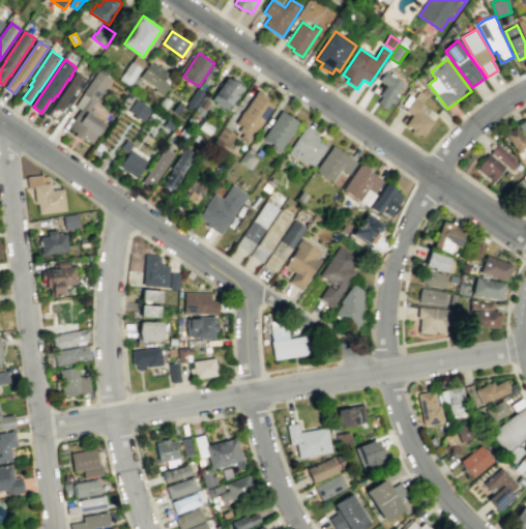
[(133,62),(143,69),(130,87),(120,80),(133,62)]
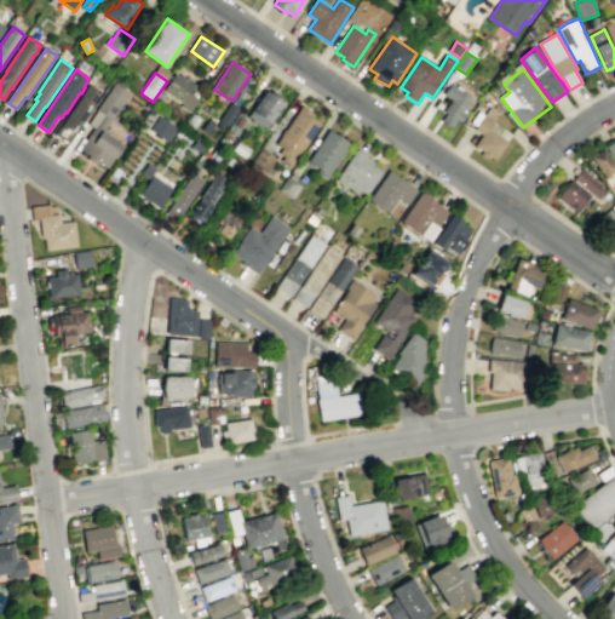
[(177,74),(180,76),(182,75),(188,79),(189,78),(194,81),(193,84),(197,86),(197,91),(202,96),(191,113),(183,107),(184,104),(165,91),(177,74)]
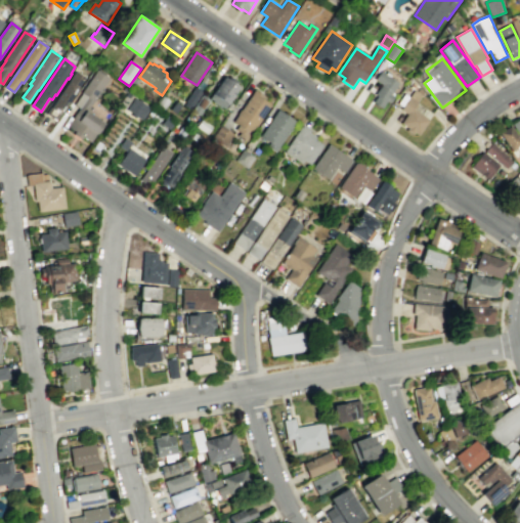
[(69,127),(81,109),(76,104),(98,71),(111,79),(88,112),(105,124),(92,142),(84,137),(83,139),(76,135),(77,133),(69,127)]
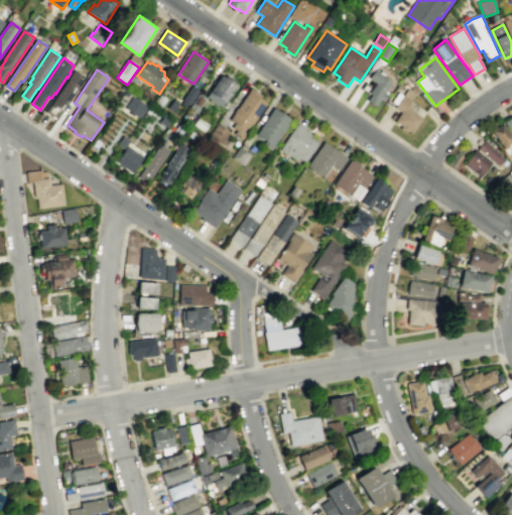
[(376,70),(394,83),(386,94),(390,96),(385,102),(382,100),(377,107),(369,101),(373,95),(370,94),(377,84),(370,79),(376,70)]
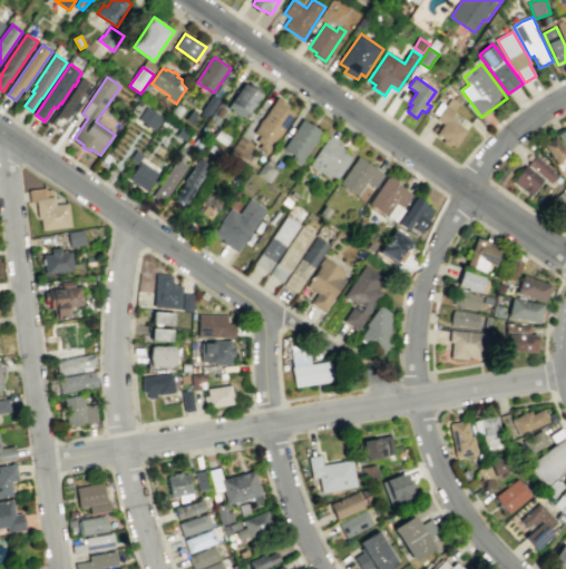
[(51,124),(84,78),(94,85),(62,131),(51,124)]
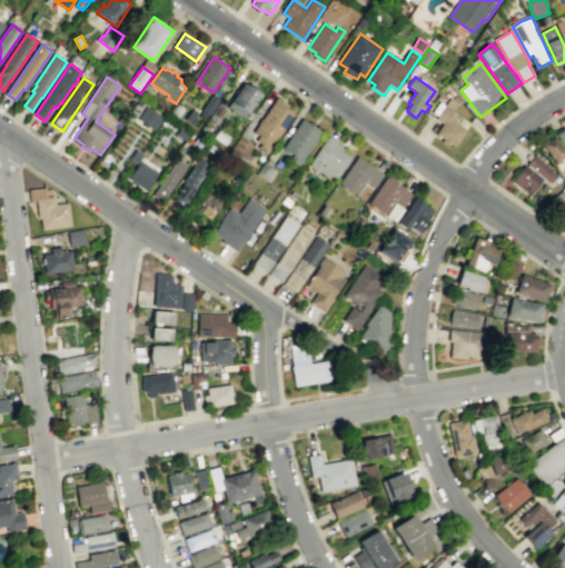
[(229,107),(245,83),(261,95),(246,118),(243,117),(241,118),(233,111),(234,110),(229,107)]
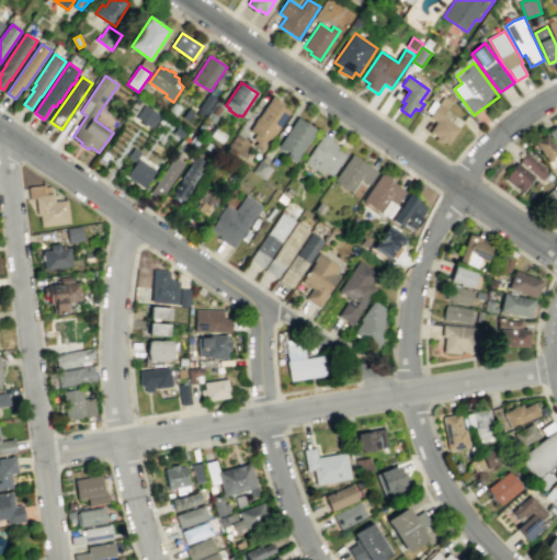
[(209,94),(218,99),(205,118),(199,113),(201,110),(200,110),(209,94)]
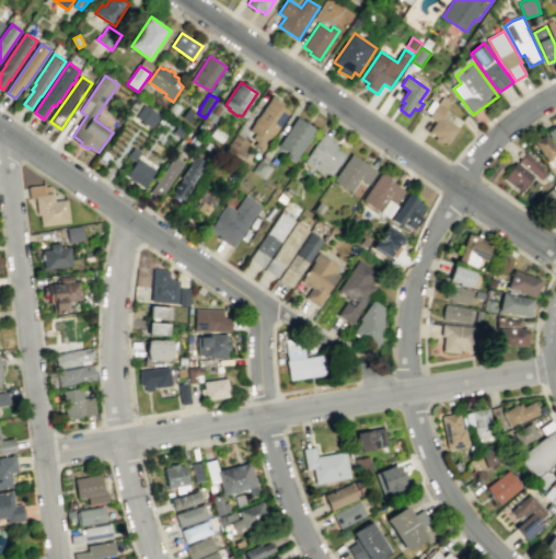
[(274,96),(251,131),(256,135),(253,139),(258,142),(256,146),(266,152),(293,108),(274,96)]
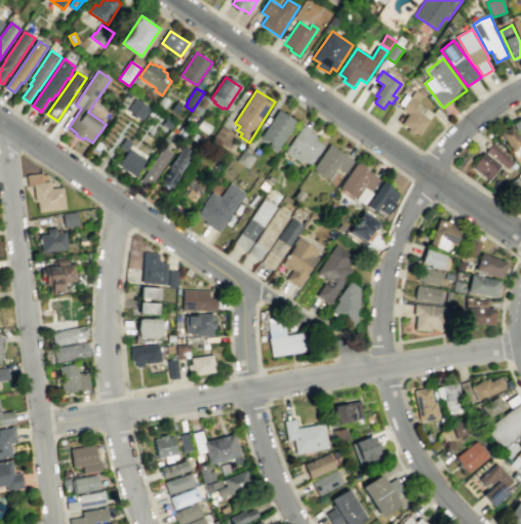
[(416,90),(403,110),(409,115),(403,124),(421,135),(435,115),(419,104),(425,95),(416,90)]
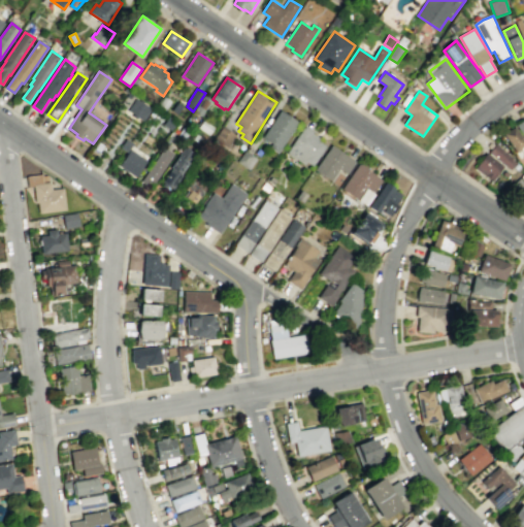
[(205,96),(195,110),(203,117),(214,101),(205,96)]
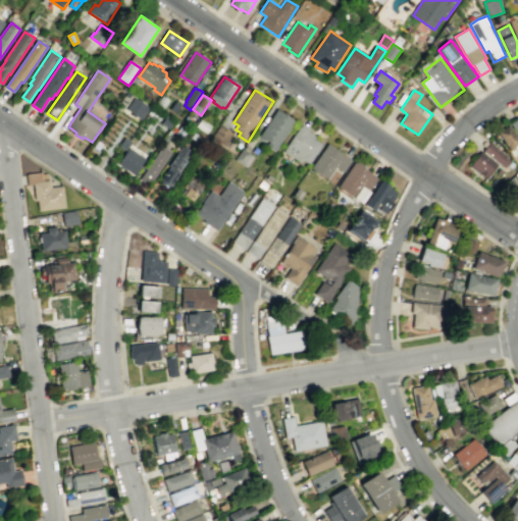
[(136,98),(152,108),(143,120),(138,116),(136,118),(133,115),(134,114),(127,109),(136,98)]
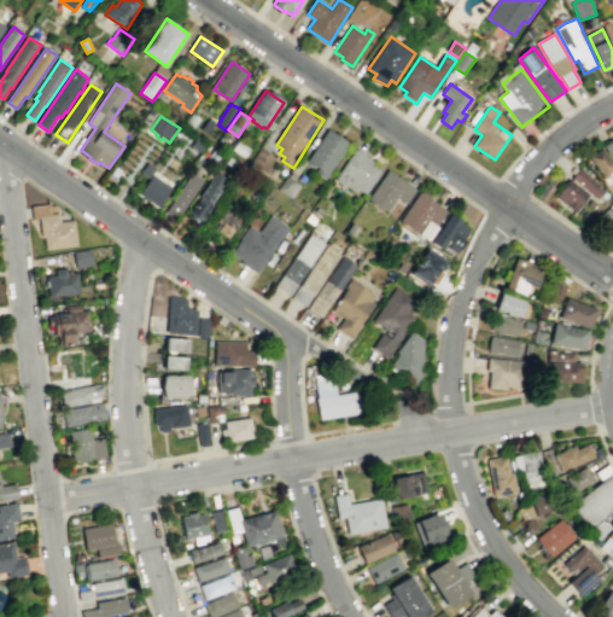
[(208,121),(214,126),(209,134),(202,129),(208,121)]
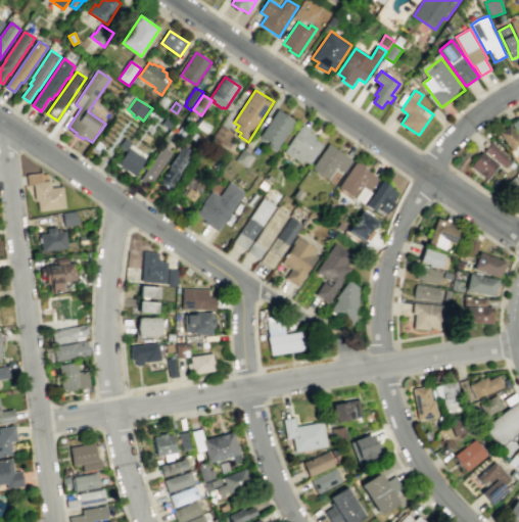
[(279,110),(261,137),(271,144),(269,146),(276,152),(297,122),(279,110)]
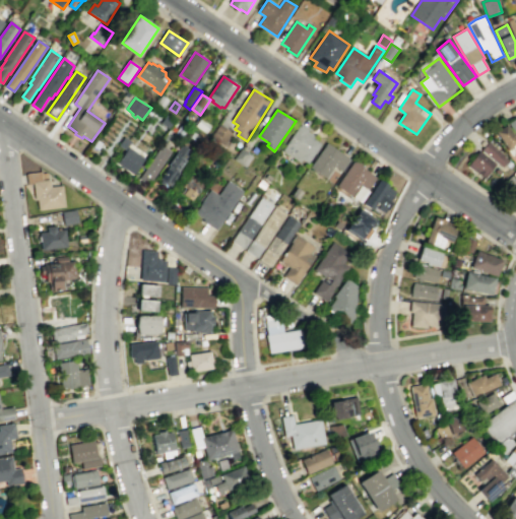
[(168,115),(175,120),(170,129),(162,124),(168,115)]
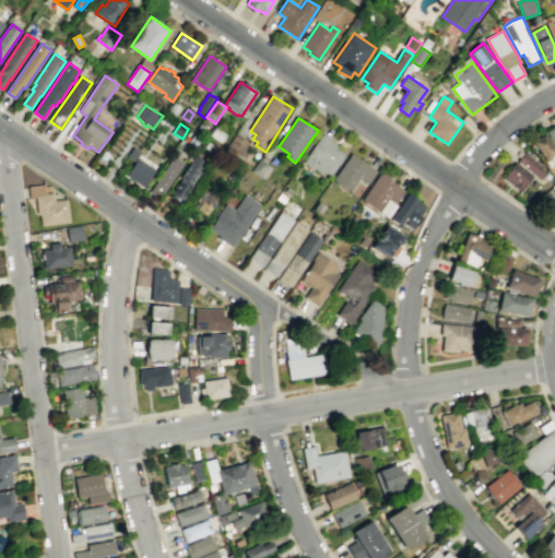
[(325,133),(333,140),(333,142),(340,146),(339,149),(347,155),(333,177),(326,171),(325,175),(307,164),(306,161),(325,133)]
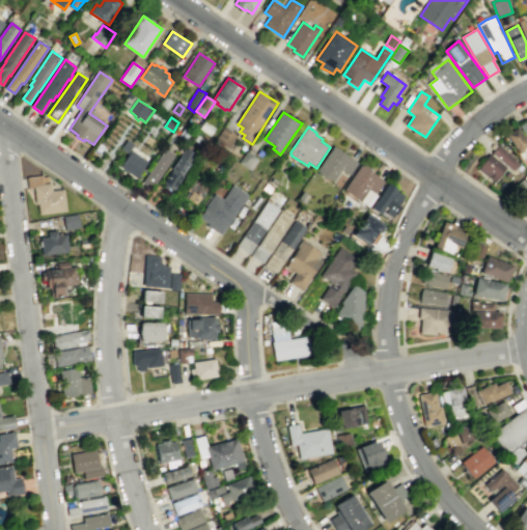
[(186,128),(193,133),(188,141),(181,136),(186,128)]
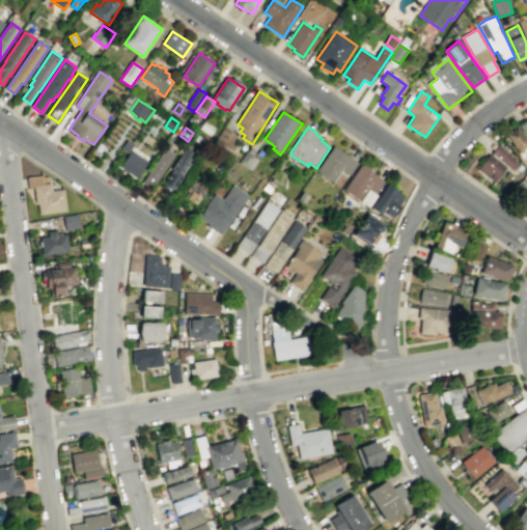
[(225,128),(239,136),(229,149),(217,140),(225,128)]
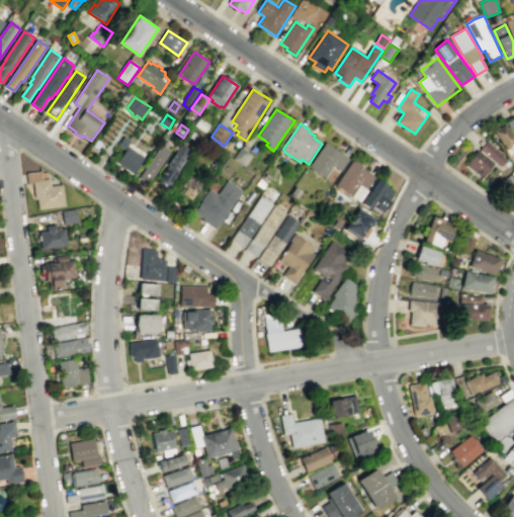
[(496,132),(508,150),(513,146),(513,136),(506,124),(496,132)]
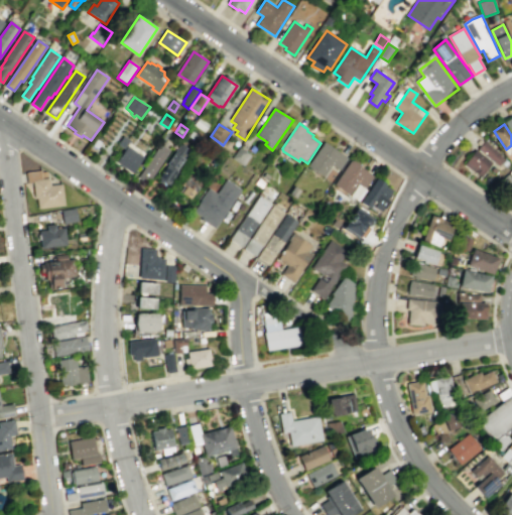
[(124,136),(131,140),(128,145),(146,157),(134,173),(118,162),(126,149),(119,144),(124,136)]
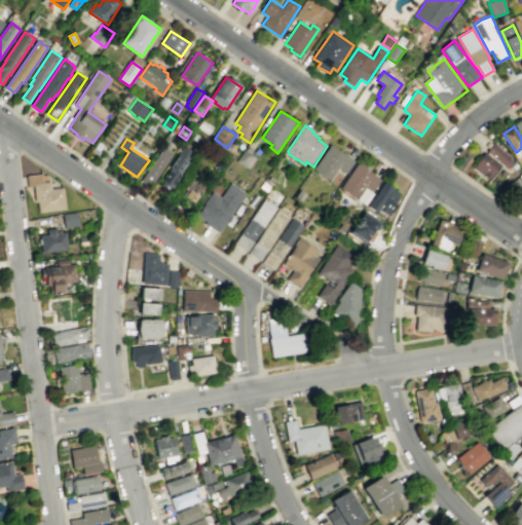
[(489,152),(510,170),(517,162),(495,144),(489,152)]
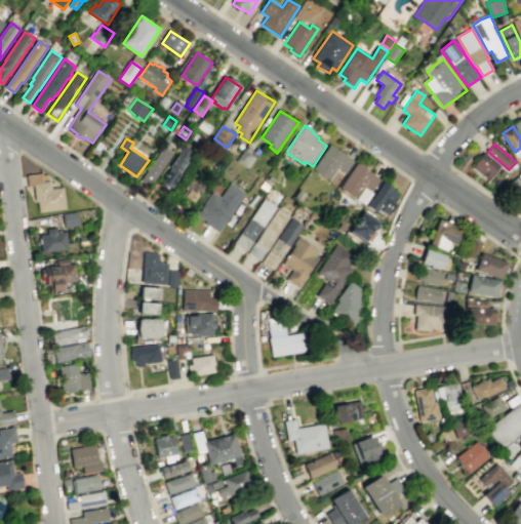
[(331,145),(355,161),(347,173),(339,168),(330,180),(315,169),(331,145)]
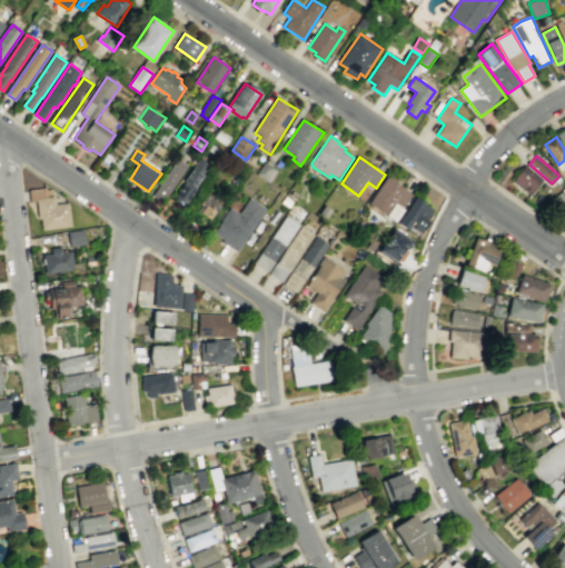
[(178,159),(188,166),(167,198),(164,196),(160,200),(154,196),(178,159)]
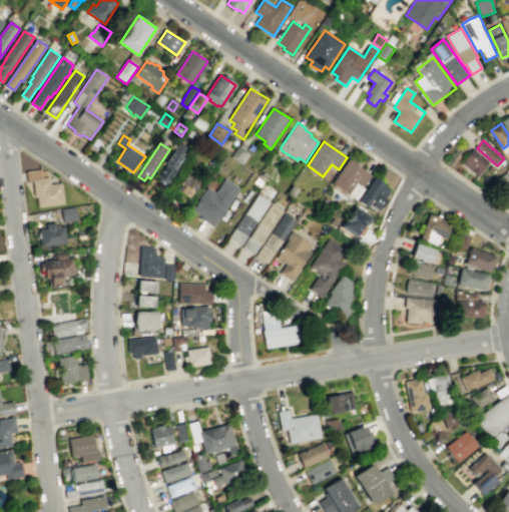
[(180,143),(166,163),(167,164),(159,176),(160,177),(158,180),(164,184),(165,182),(168,184),(178,171),(176,169),(189,149),(180,143)]
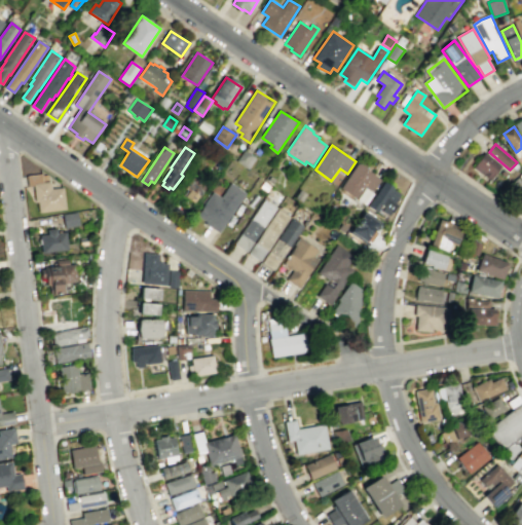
[(246,151),(257,158),(250,170),(238,161),(246,151)]
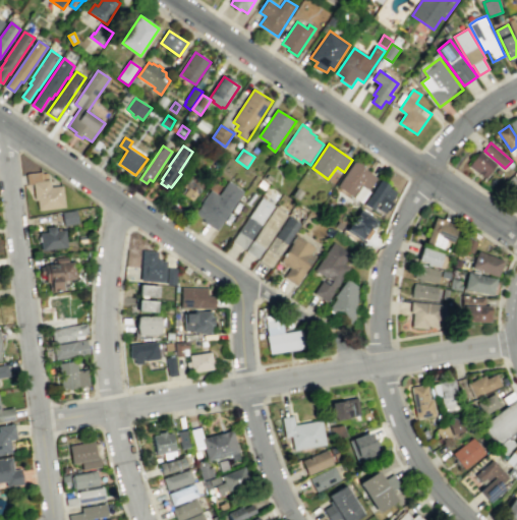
[(481,152),(470,166),(486,179),(499,164),(481,152)]
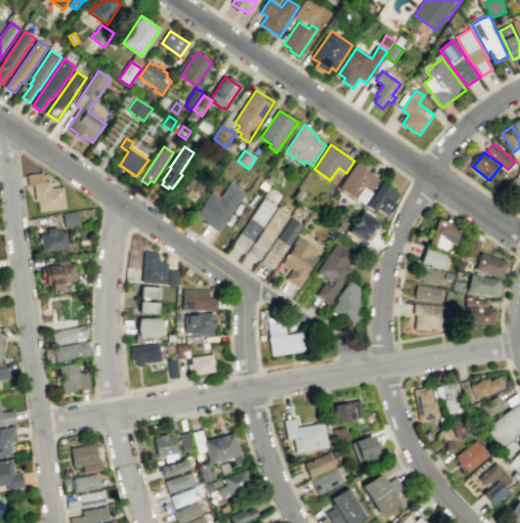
[(355,198),(363,186),(372,191),(381,178),(358,163),(340,188),(355,198)]
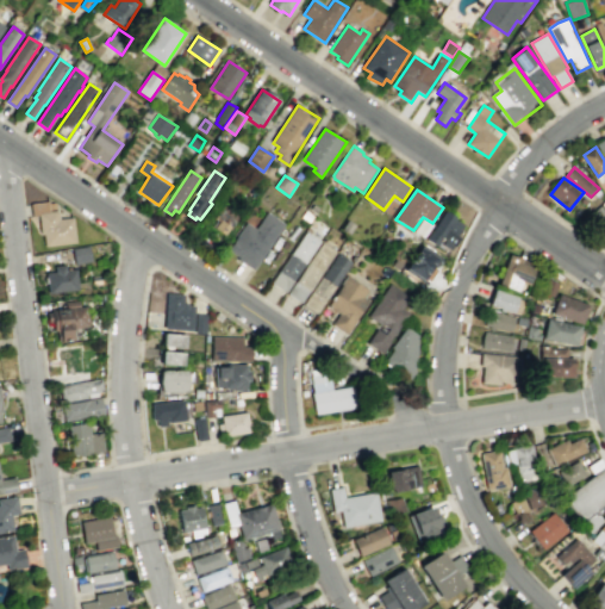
[(81,246),(49,249),(48,237),(44,237),(42,217),(36,218),(35,205),(51,203),(52,213),(62,212),(63,221),(79,218),(81,246)]
